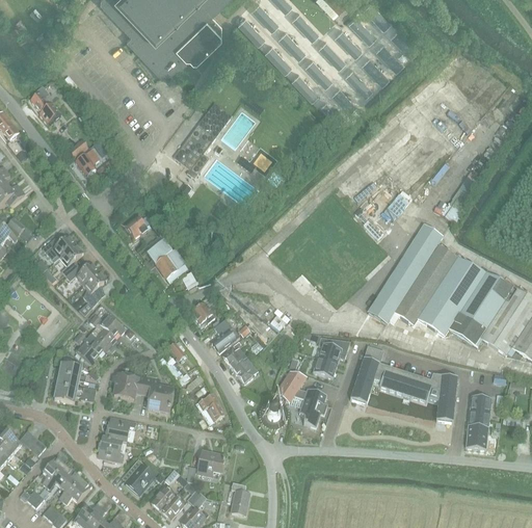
[(101,1),(102,2),(105,5),(111,12),(131,33),(127,37),(154,67),(159,71),(170,72),(178,64),(181,64),(186,59),(186,56),(190,56),(193,59),(196,60),(212,45),(221,36),(221,23),(212,14),(225,0),(101,0),(101,1)]
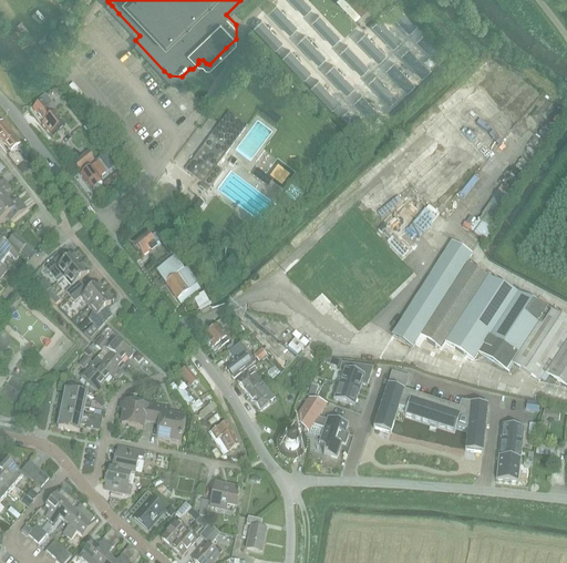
[(183,77),(177,81),(179,84),(185,91),(189,88),(191,86),(187,82),(184,79),(183,77)]
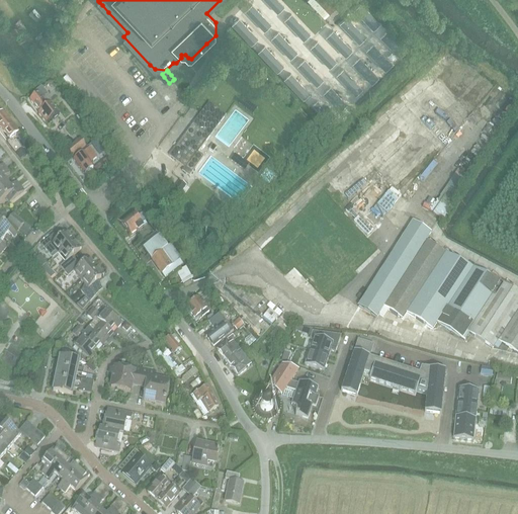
[(67,73),(64,76),(71,85),(75,82),(67,73)]
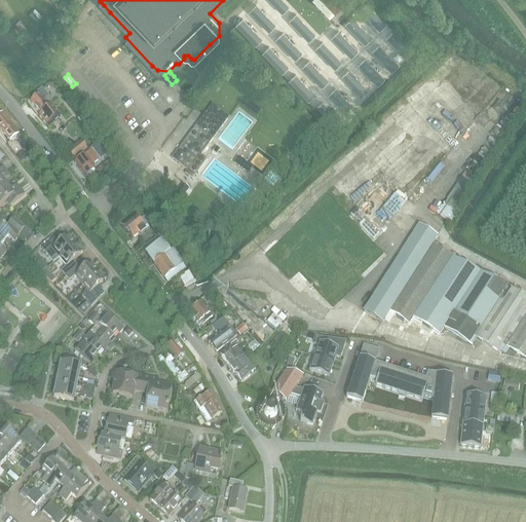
[(47,122),(60,112),(46,94),(42,97),(38,91),(31,97),(40,110),(39,111),(47,122)]
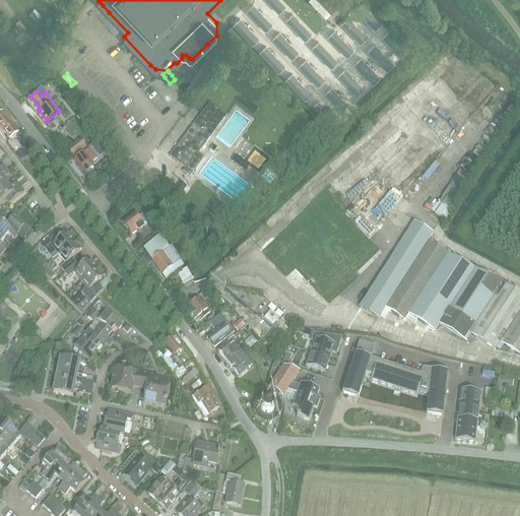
[(0,122),(10,135),(17,129),(19,127),(2,107),(0,108),(0,122)]
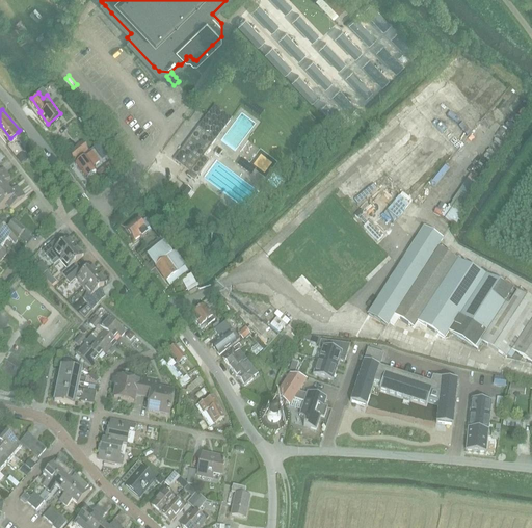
[(175,155),(174,156),(190,168),(187,173),(193,178),(209,157),(204,153),(215,136),(214,135),(220,127),(206,115),(200,124),(197,123),(175,155)]
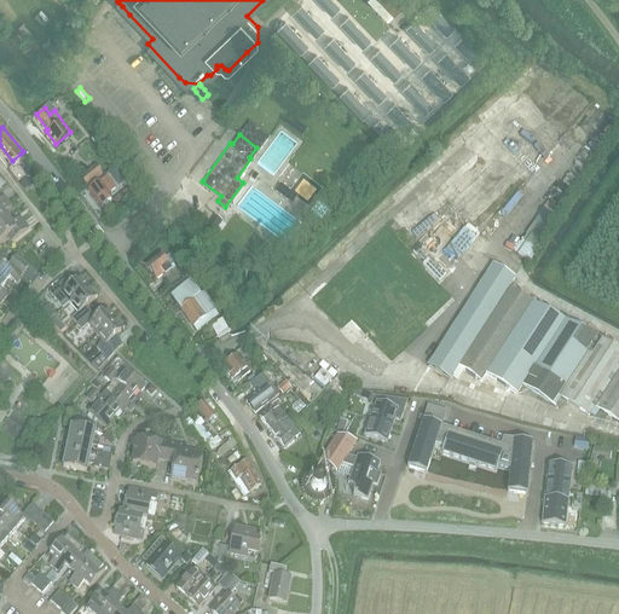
[(86,184),(102,171),(96,162),(79,175),(86,184)]
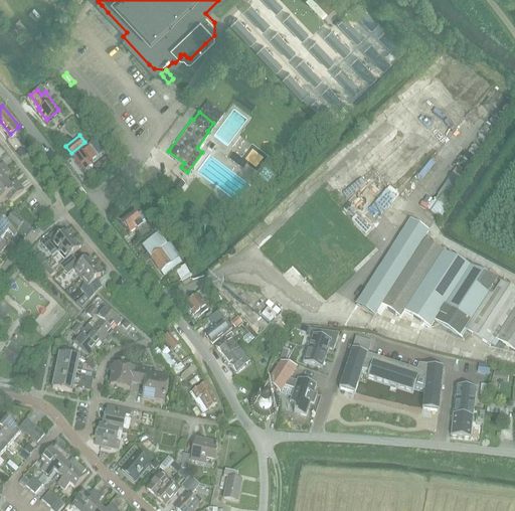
[(23,145),(17,150),(20,155),(28,149),(24,144),(23,145)]
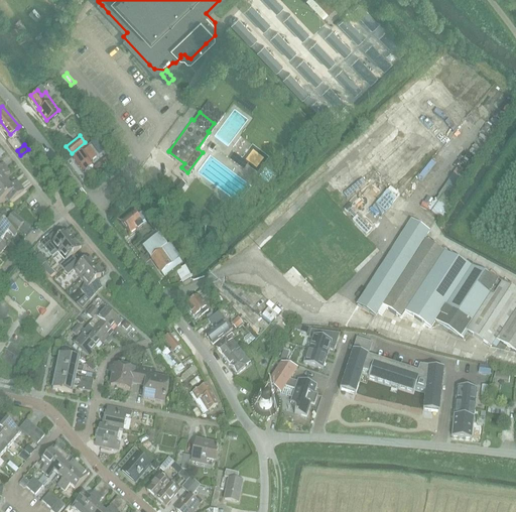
[(90,158),(96,153),(88,144),(73,155),(84,169),(93,162),(90,158)]
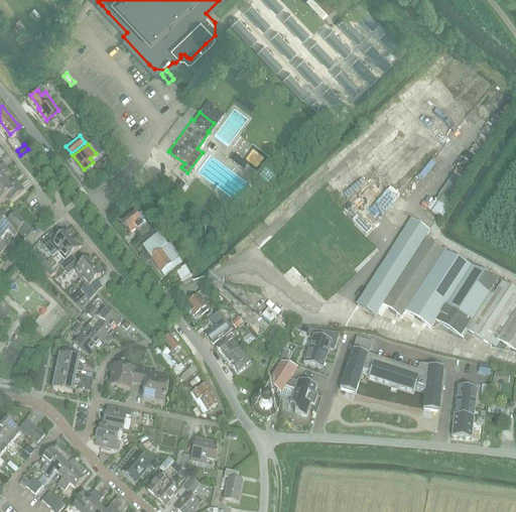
[(108,153),(98,160),(102,166),(112,158),(108,153)]
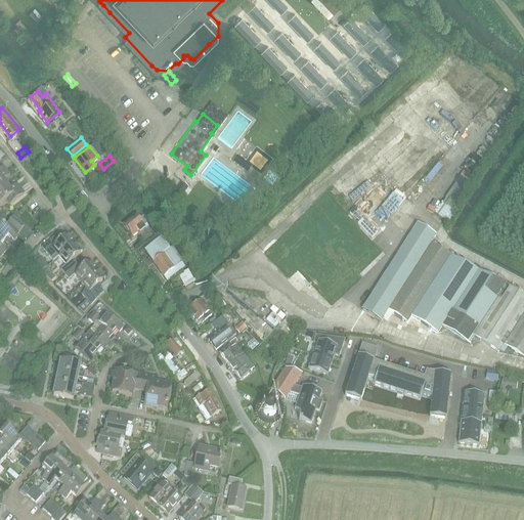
[(6,167),(0,171),(0,185),(7,180),(4,176),(10,172),(6,167)]
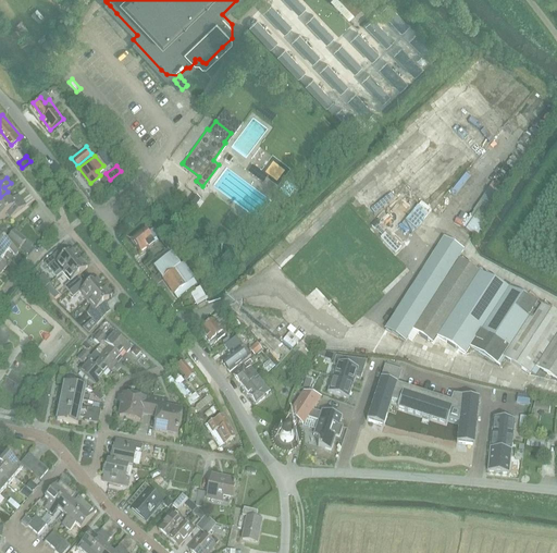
[(194,191),(182,206),(189,211),(201,196),(194,191)]
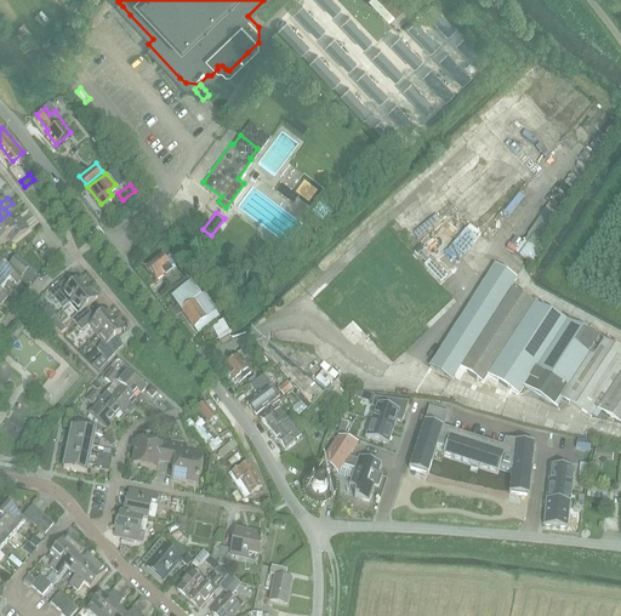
[(9,214),(0,220),(0,237),(7,232),(11,238),(29,224),(21,214),(12,220),(9,214)]
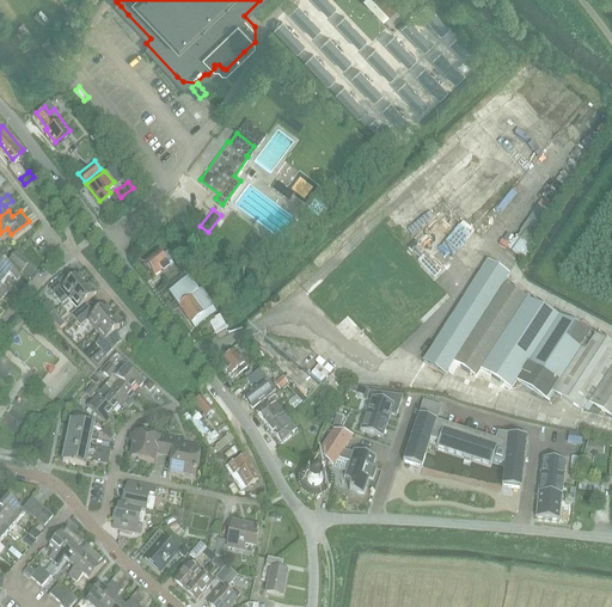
[(508,245),(516,251),(522,256),(534,240),(520,228),(508,245)]
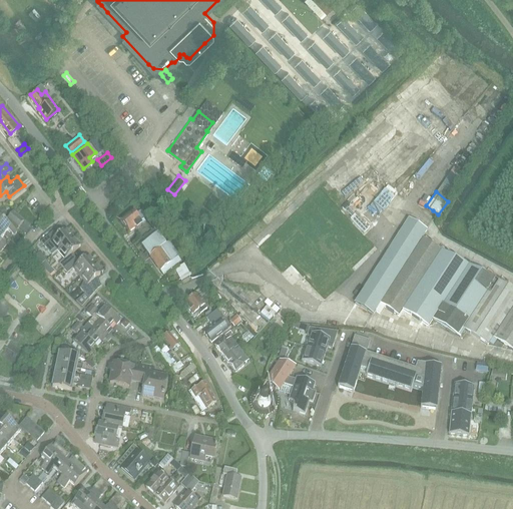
[(139,217),(143,214),(138,207),(134,210),(131,205),(118,215),(129,229),(141,219),(139,217)]
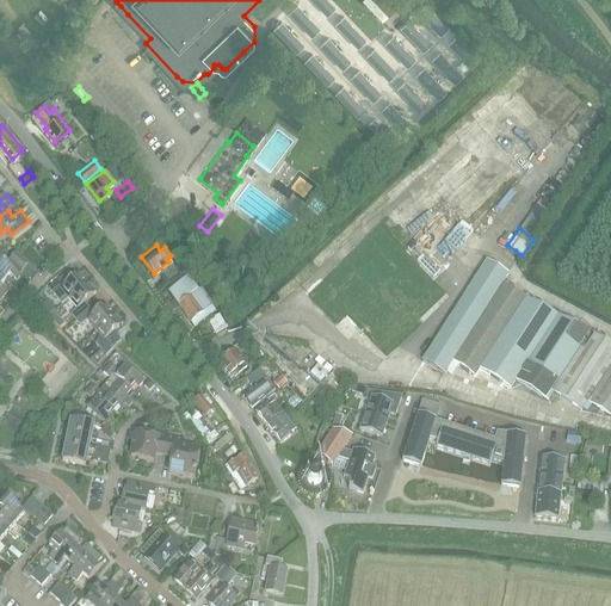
[(22,266),(28,259),(14,248),(8,255),(22,266)]
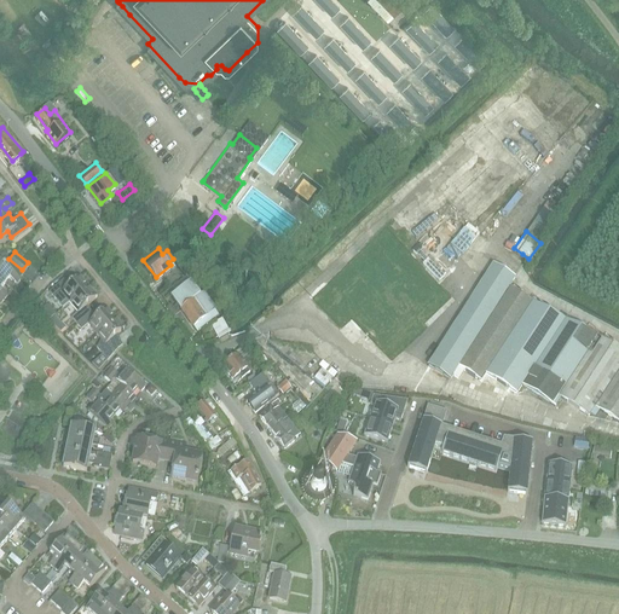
[(0,276),(5,279),(10,274),(17,279),(21,274),(0,258),(0,276)]
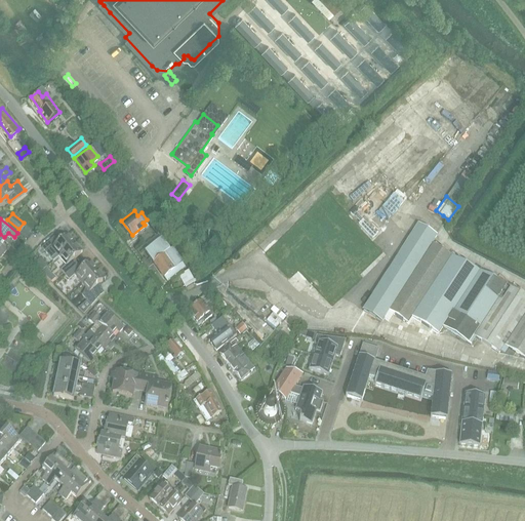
[(389,308),(432,240),(437,232),(418,219),(363,307),(381,319),(389,308)]
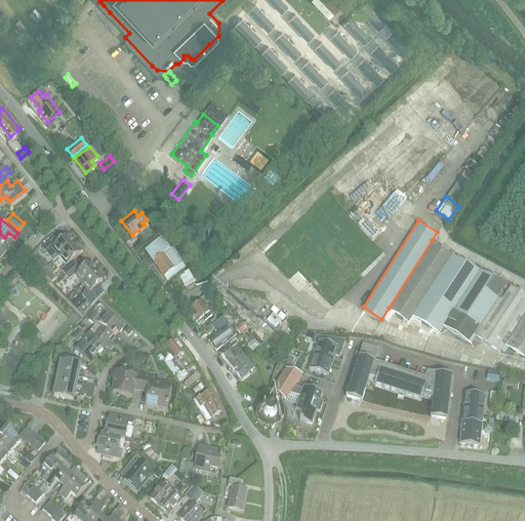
[(55,247),(59,252),(75,239),(68,230),(56,240),(52,236),(42,244),(49,252),(55,247)]
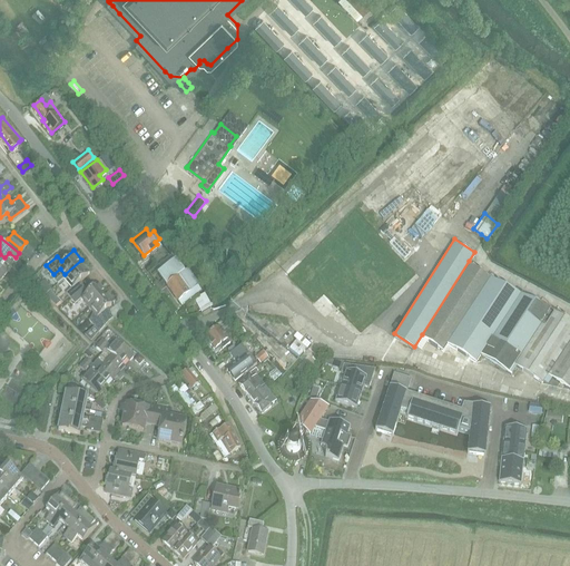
[(185,269),(176,257),(157,271),(178,299),(179,300),(183,303),(202,289),(198,283),(199,283),(187,267),(185,269)]
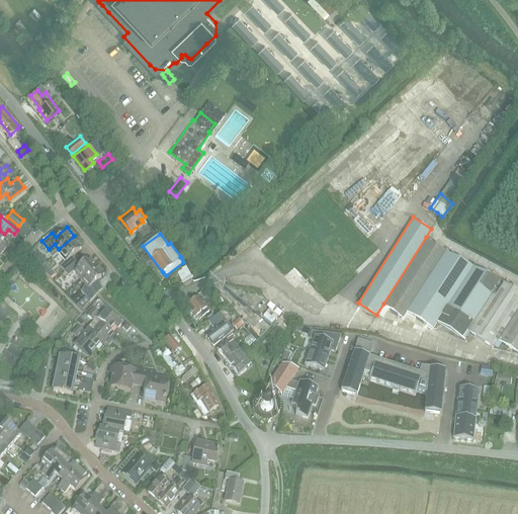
[(60,262),(64,267),(74,259),(71,254),(82,245),(74,236),(59,249),(66,258),(60,262)]
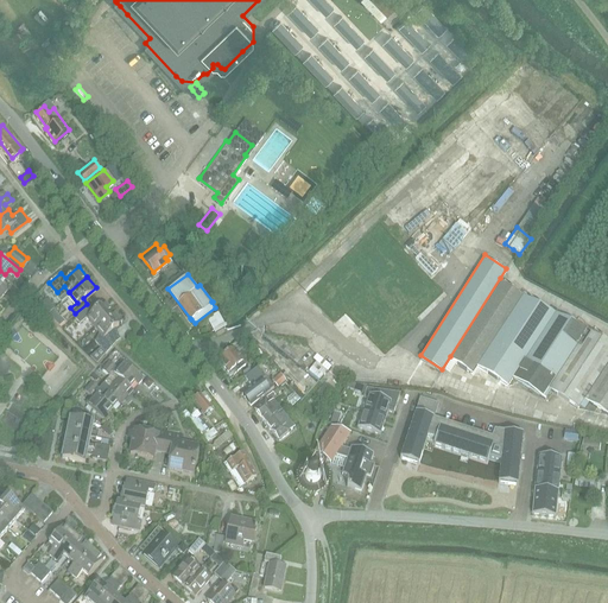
[(500,278),(450,356),(473,370),(479,363),(477,363),(500,329),(523,293),(500,278)]
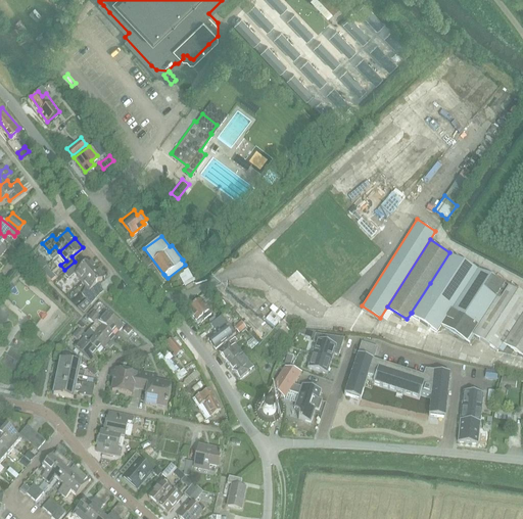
[(411,313),(412,313),(436,329),(441,322),(469,340),(474,333),(497,348),(503,340),(522,354),(522,290),(449,252),(430,283),(411,313)]
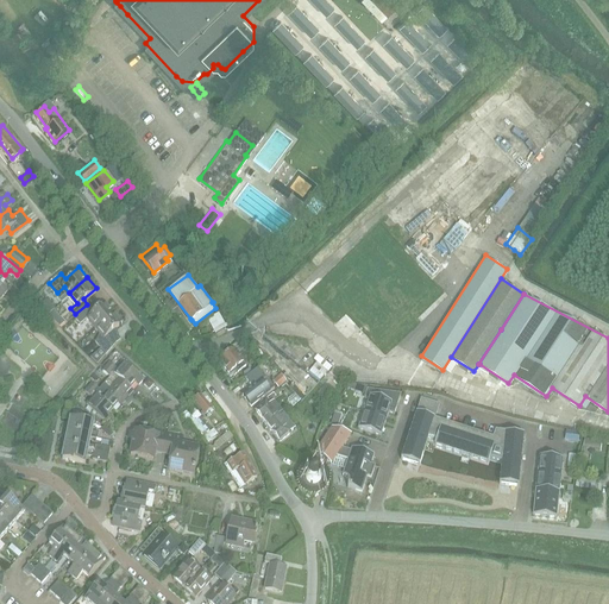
[(87,304),(75,314),(80,320),(87,314),(95,325),(114,308),(106,297),(92,309),(87,304)]
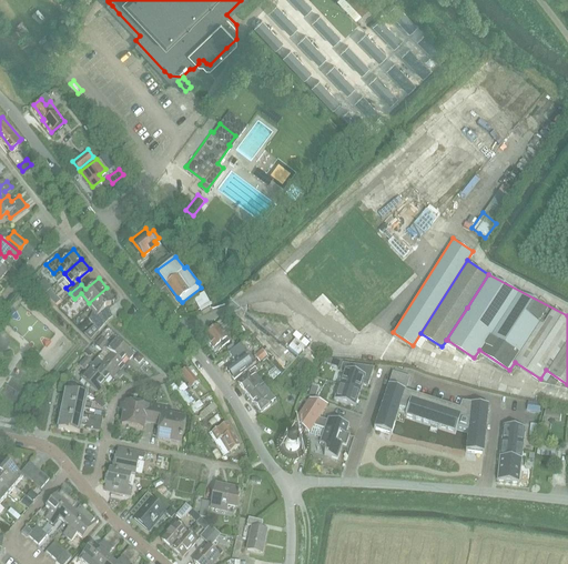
[(89,303),(93,309),(89,315),(99,328),(109,318),(112,314),(105,305),(114,298),(107,288),(89,303)]
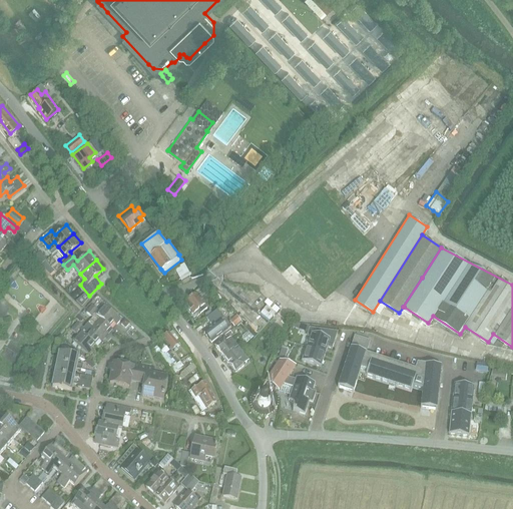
[(174,267),(180,279),(190,274),(184,262),(174,267)]
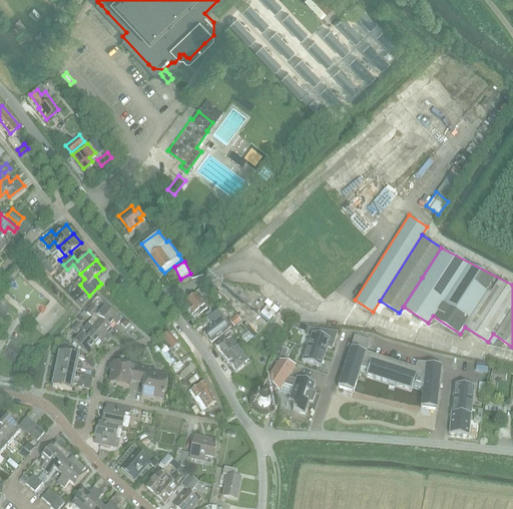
[(200,311),(206,305),(203,301),(204,300),(197,291),(184,301),(193,312),(197,308),(200,311)]
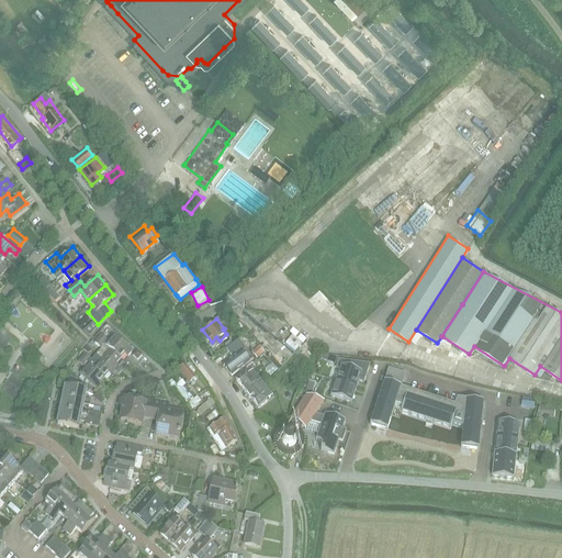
[(98,336),(121,356),(126,349),(128,352),(132,348),(113,332),(108,338),(101,332),(98,336)]
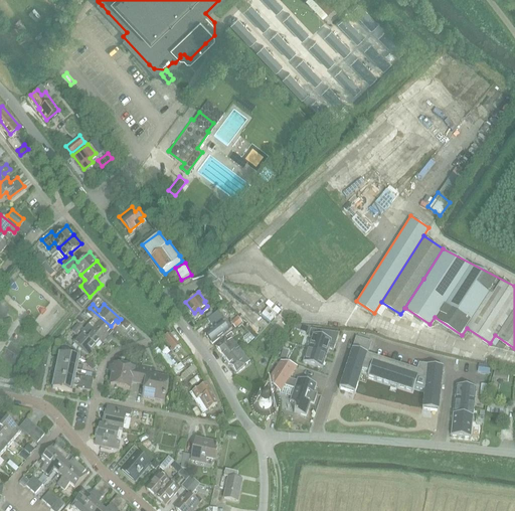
[(89,321),(106,336),(109,333),(106,331),(111,326),(90,308),(87,311),(93,317),(89,321)]
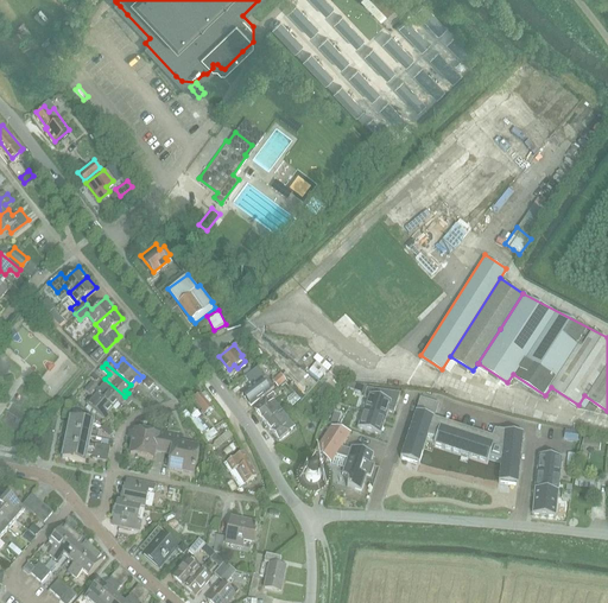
[(245,374),(253,383),(242,392),(251,401),(274,382),(265,373),(258,363),(245,374)]
